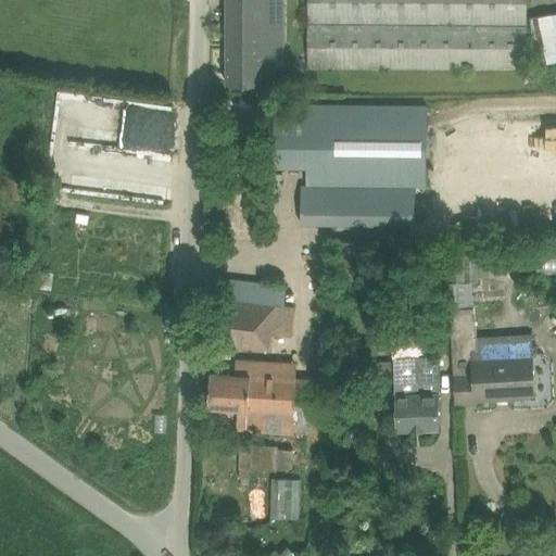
[(227,0),(227,84),(262,84),(262,60),(285,60),(283,0),(227,0)]
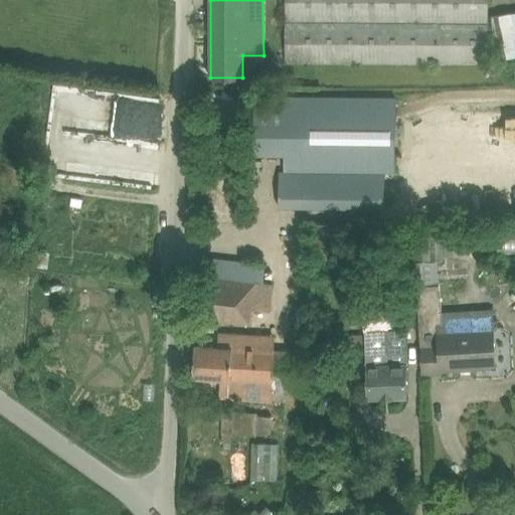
[(286,0),(287,63),(489,63),(489,0),(286,0)]
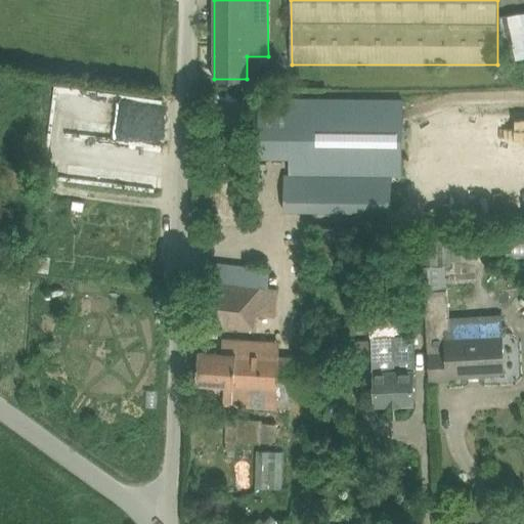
[(523,8),(506,12),(513,58),(523,55),(523,8)]
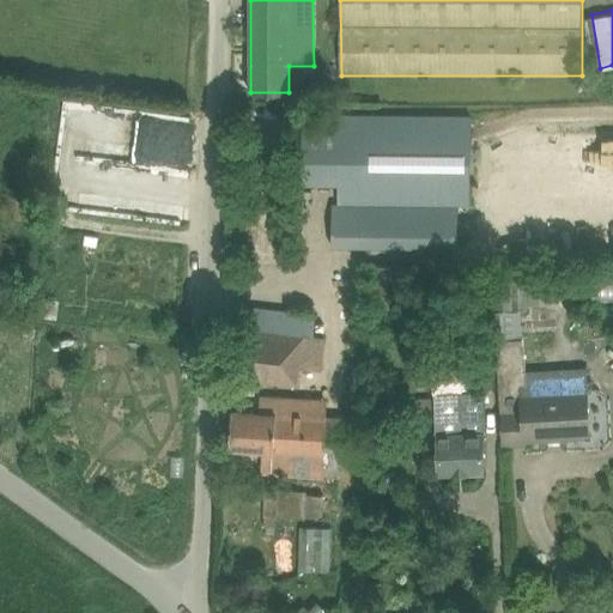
[(302,182),(326,182),(338,182),(338,204),(459,206),(472,206),(472,117),(303,115),(302,182)]
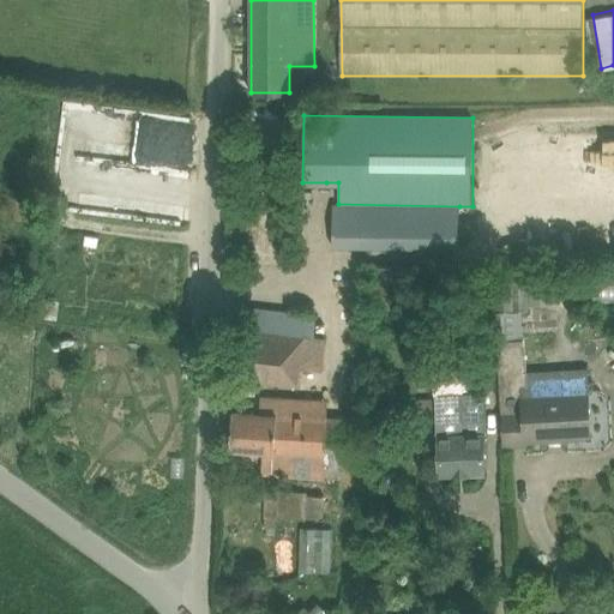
[(552,281),(529,282),(529,304),(552,304),(552,281)]
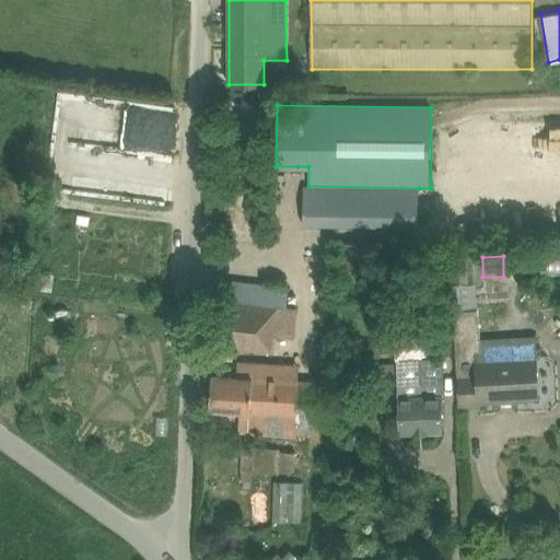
[(518,256),(517,266),(529,266),(529,256),(518,256)]
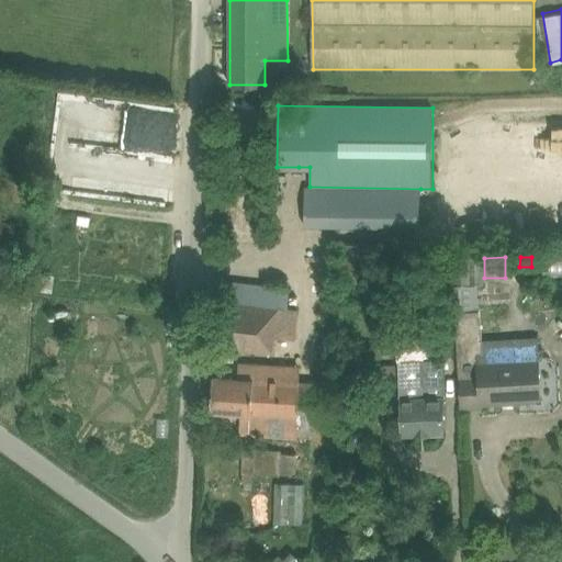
[(485,284),(484,278),(484,258),(456,258),(456,284),(485,284)]
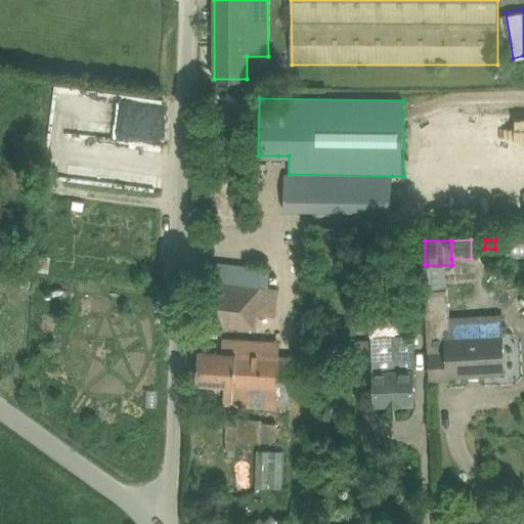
[(28,290),(30,280),(19,278),(17,287),(28,290)]
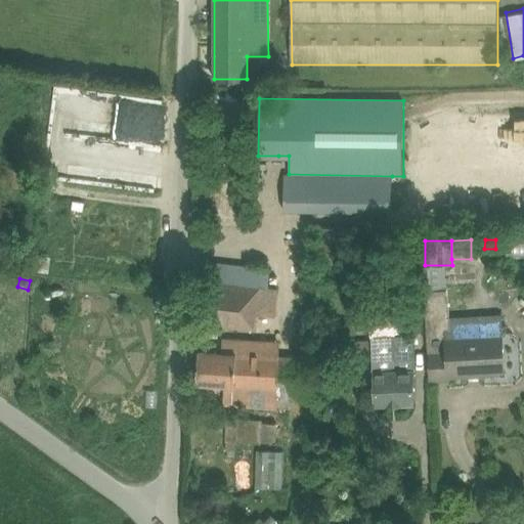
[(207,280),(202,322),(256,329),(258,312),(274,314),(277,290),(264,288),(207,280)]
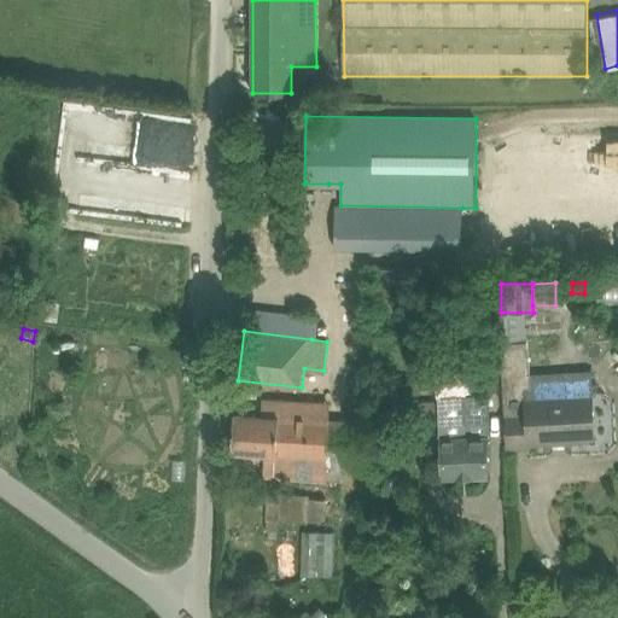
[(594,439),(592,394),(592,389),(551,390),(551,371),(522,373),(522,409),(507,410),(508,449),(530,448),(530,442),(594,439)]
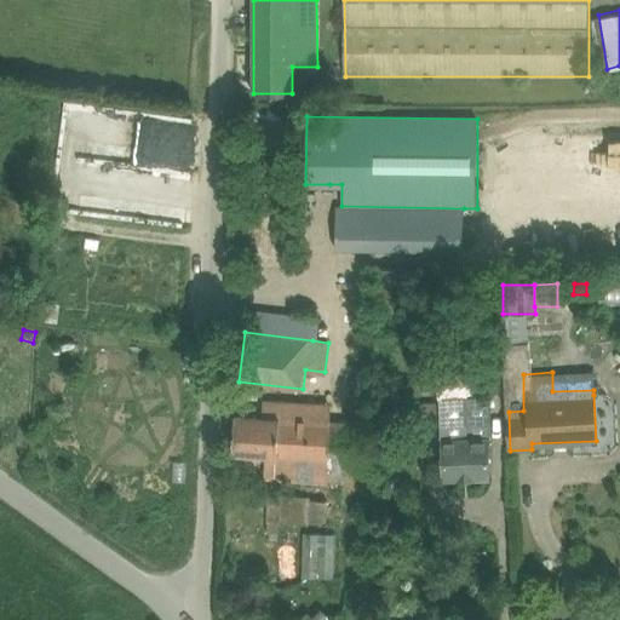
[(489,397),(441,399),(442,480),(491,478),(491,438),(489,397)]
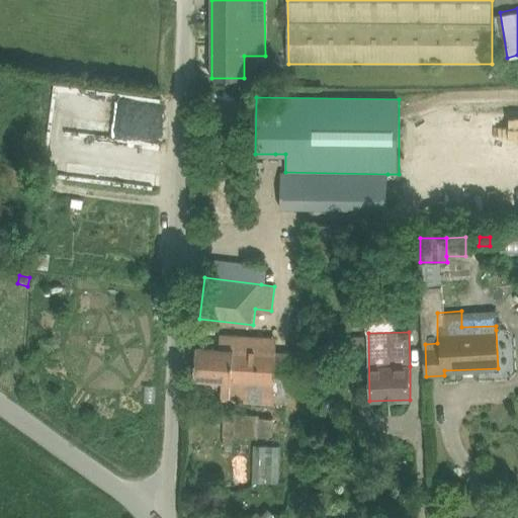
[(366,336),(354,337),(354,345),(366,345),(366,336)]
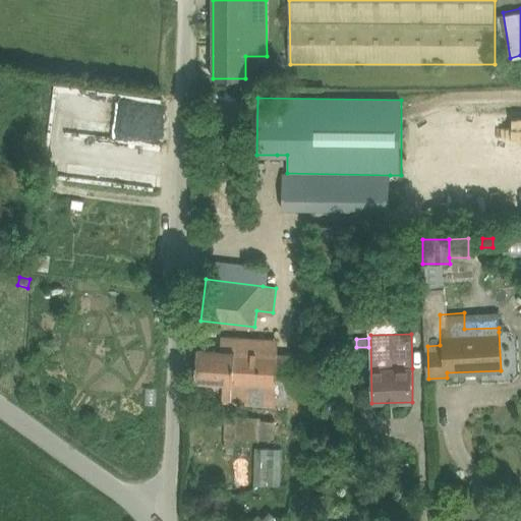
[(311,356),(290,355),(197,349),(195,382),(224,383),(223,402),(288,405),(288,397),(310,398),(311,356)]
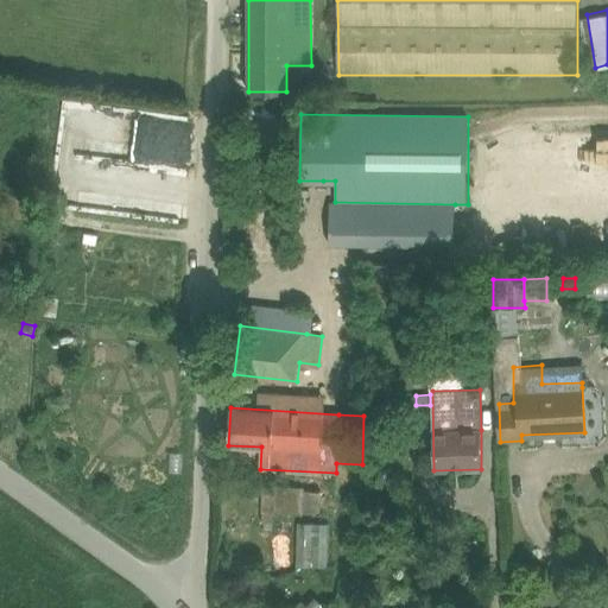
[(303,514),(304,489),(304,486),(263,485),(263,513),(303,514)]
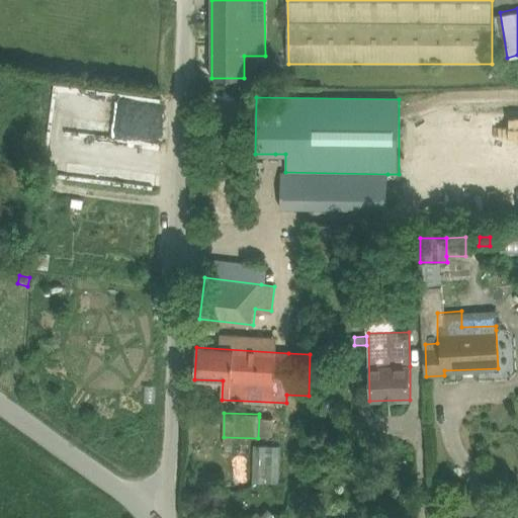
[(253,444),(252,481),(278,481),(279,445),(253,444)]
